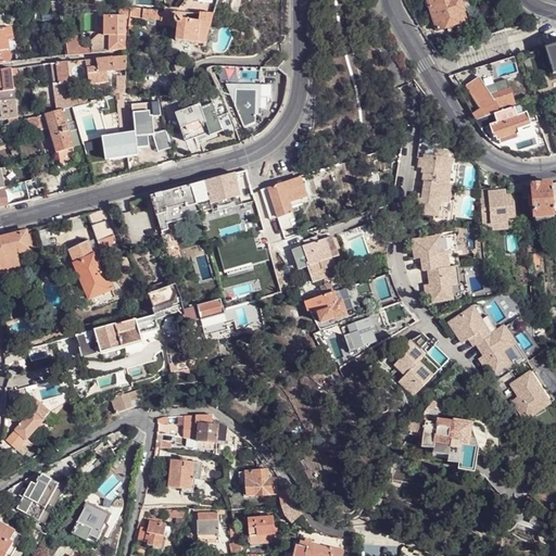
[(427,0),(438,32),(466,22),(464,13),(464,12),(459,0),(427,0)]
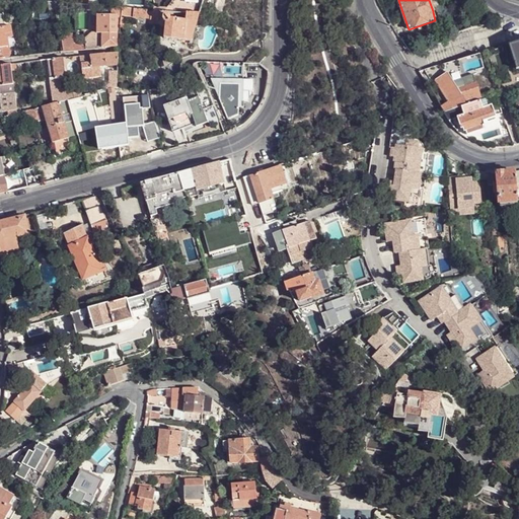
[(9,22),(15,22),(19,2),(13,2),(9,22)]
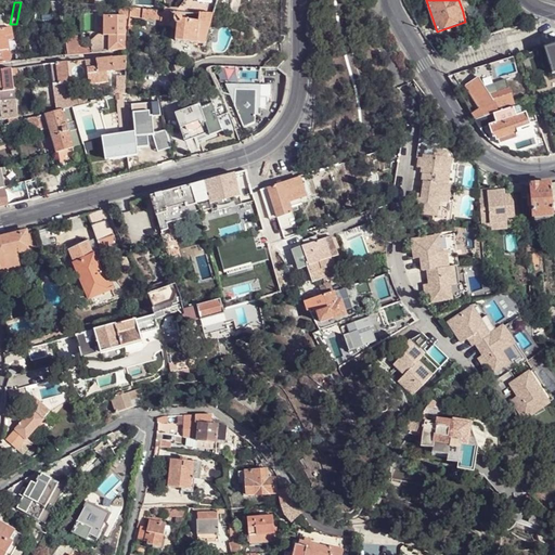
[(126,8),(120,8),(120,16),(126,16),(129,16),(130,8),(126,8)]
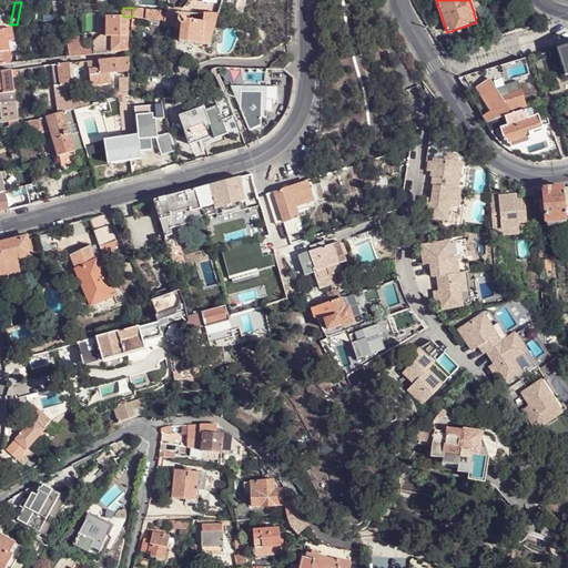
[(143,9),(133,8),(132,17),(132,18),(143,19),(143,9)]
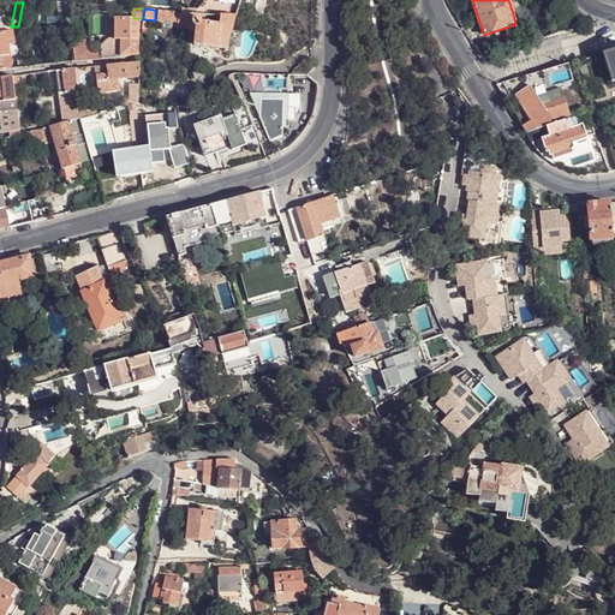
[(175,25),(186,27),(189,12),(181,12),(174,11),(166,11),(155,10),(155,21),(155,22),(175,24),(175,25)]
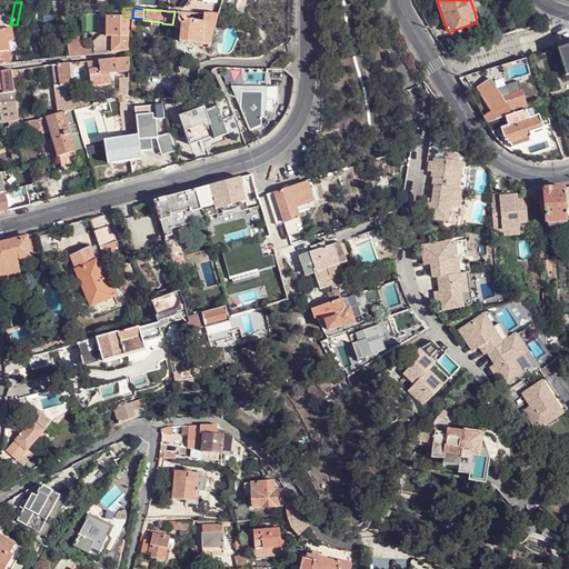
[(205,15),(202,23),(203,23),(215,26),(218,16),(205,15)]
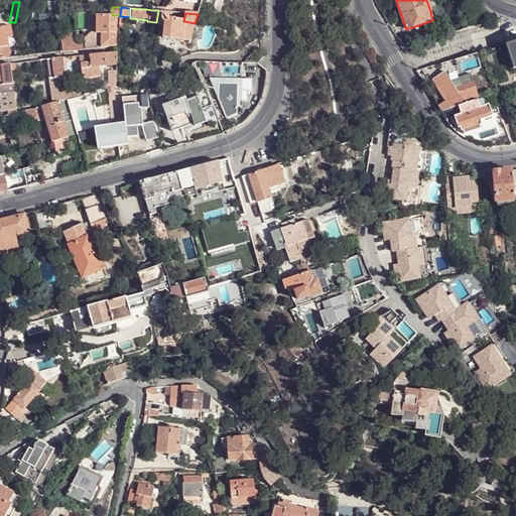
[(102,15),(102,33),(117,33),(117,15),(112,15),(102,15)]
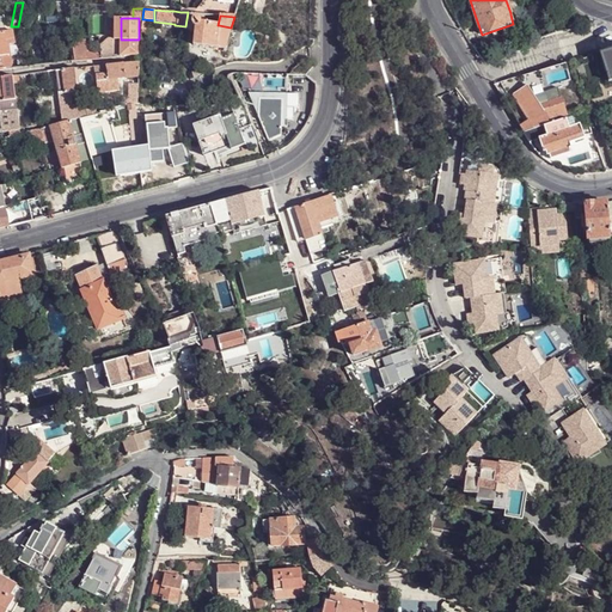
[(191,46),(215,48),(219,25),(218,25),(200,23),(199,24),(197,26),(194,26),(191,46)]
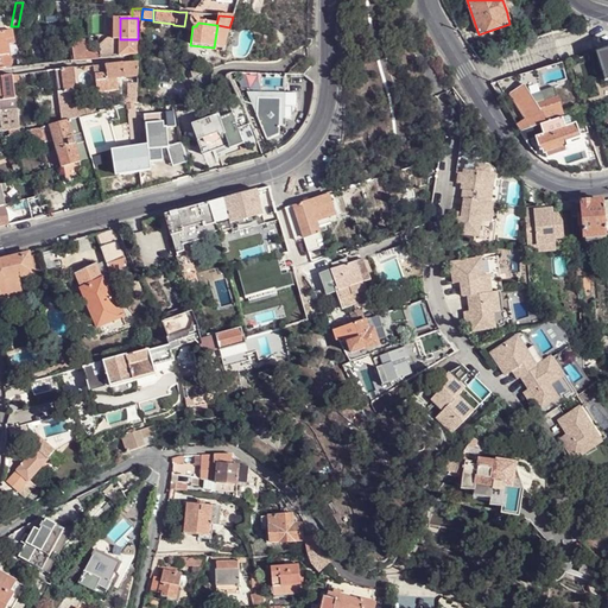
[(214,48),(223,49),(229,27),(217,25),(214,48)]
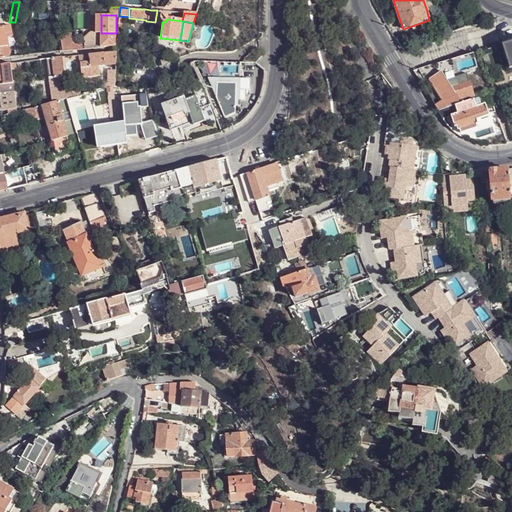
[(0,58),(11,57),(9,45),(8,42),(7,37),(12,37),(11,25),(6,26),(0,27),(0,58)]
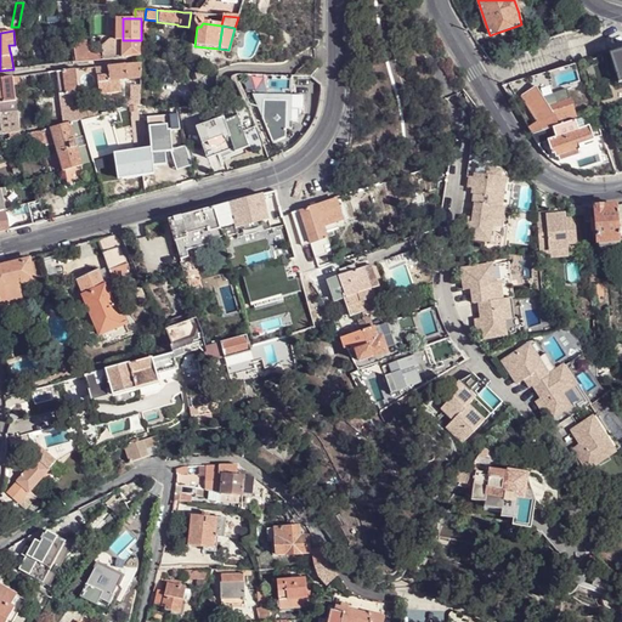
[(74,54),(103,51),(103,45),(90,46),(89,40),(72,43),(74,54)]
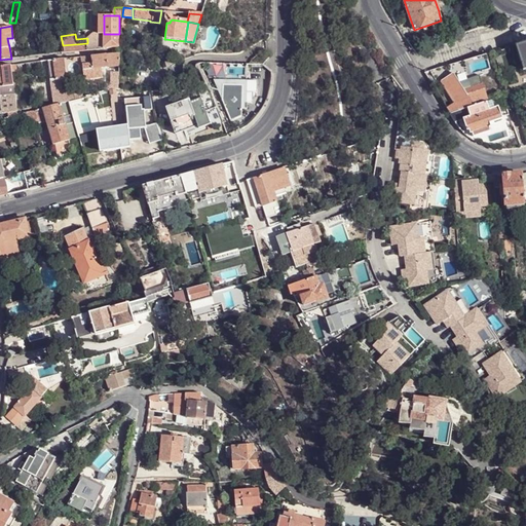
[(100,34),(94,34),(94,38),(87,38),(87,43),(87,50),(96,50),(99,49),(99,43),(105,43),(104,34),(100,34)]
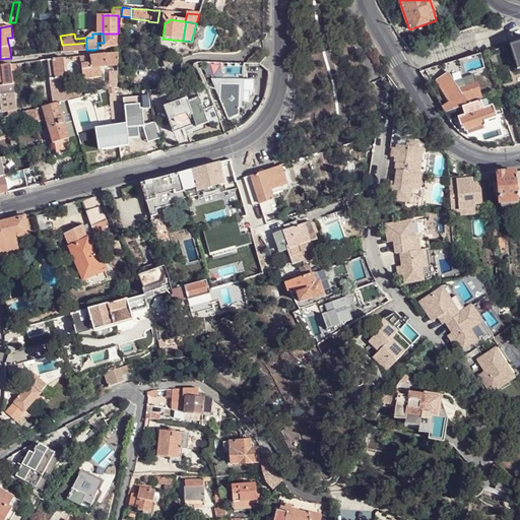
[(116,47),(119,47),(121,34),(118,34),(103,34),(104,43),(98,43),(98,49),(116,48),(116,47)]
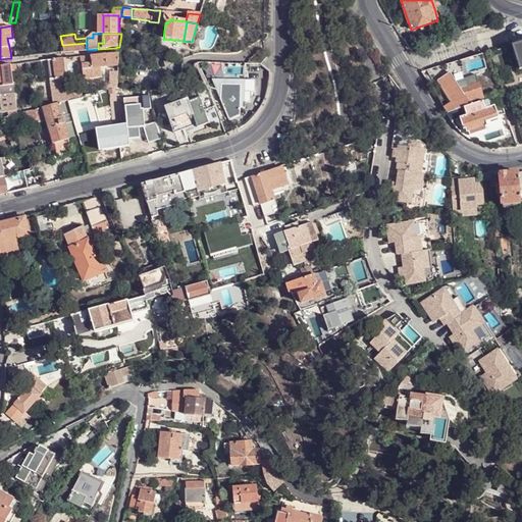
[(521,42),(513,45),(511,46),(519,69),(521,68),(521,42)]
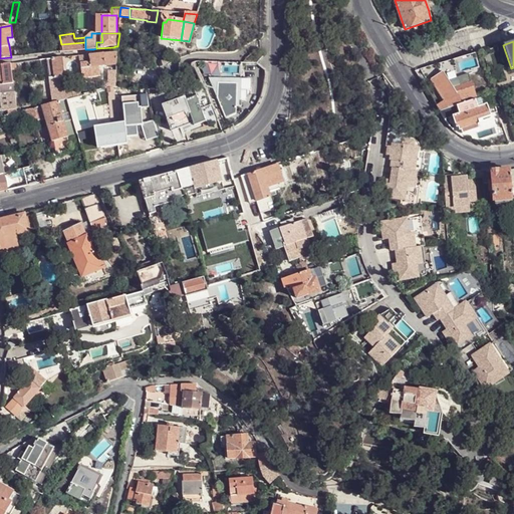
[(62,51),(85,49),(85,42),(61,44),(62,51)]
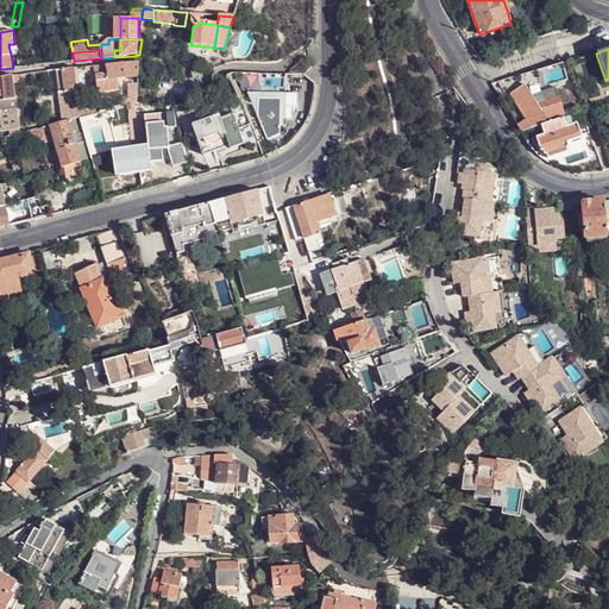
[(135,76),(139,76),(139,62),(136,63),(136,62),(123,63),(107,64),(108,73),(110,80),(119,79),(135,76)]
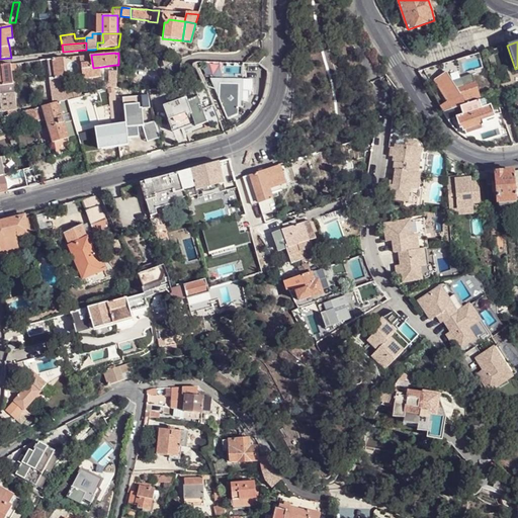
[(66,77),(64,57),(48,59),(54,103),(60,101),(69,99),(68,95),(66,77)]
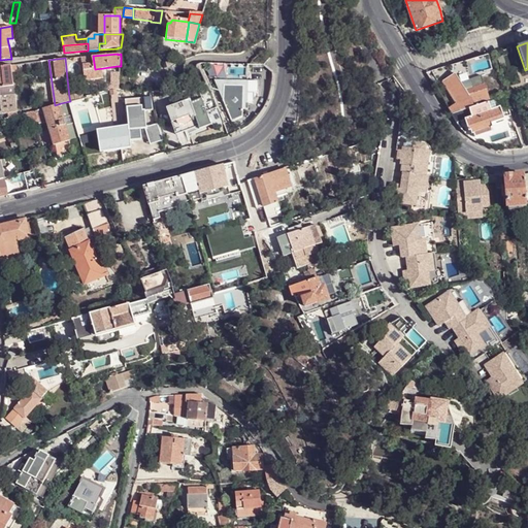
[(95,69),(94,63),(84,64),(86,80),(105,77),(103,68),(95,69)]
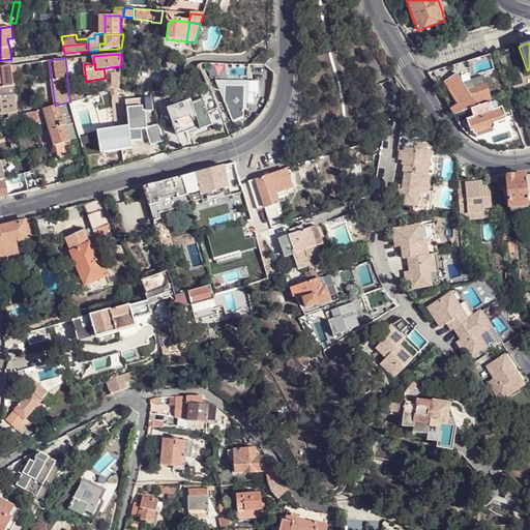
[(12,72),(11,65),(0,66),(0,87),(13,86),(12,72)]
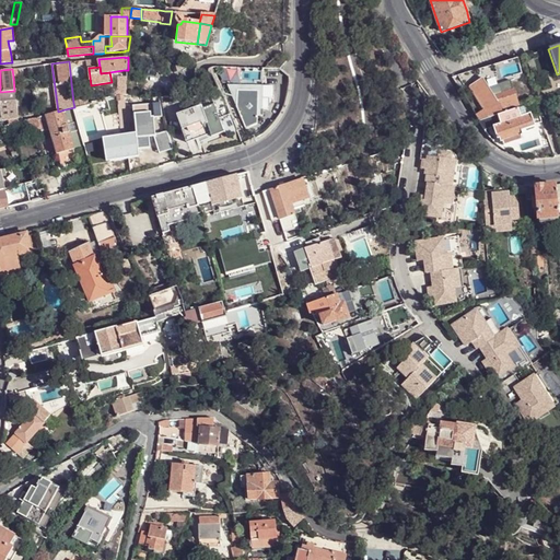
[(264,79),(263,71),(245,72),(245,80),(264,79)]
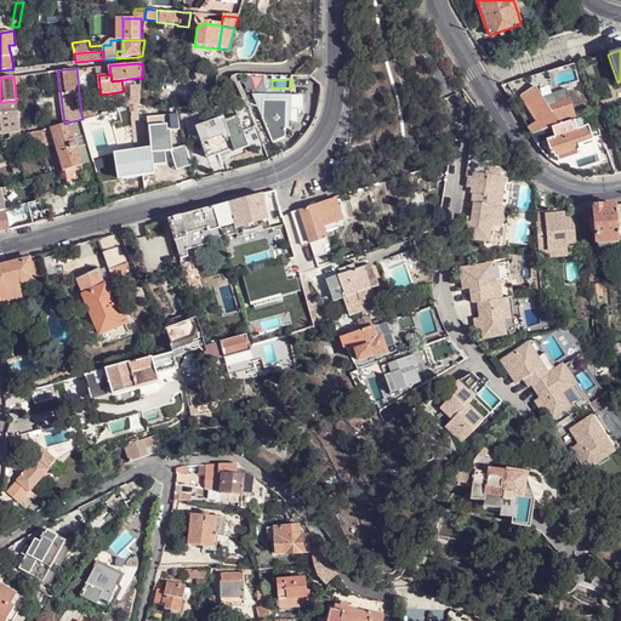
[(546,104),(551,107),(557,104),(569,101),(565,91),(553,96),(551,96),(547,89),(543,91),(540,86),(536,89),(546,104)]
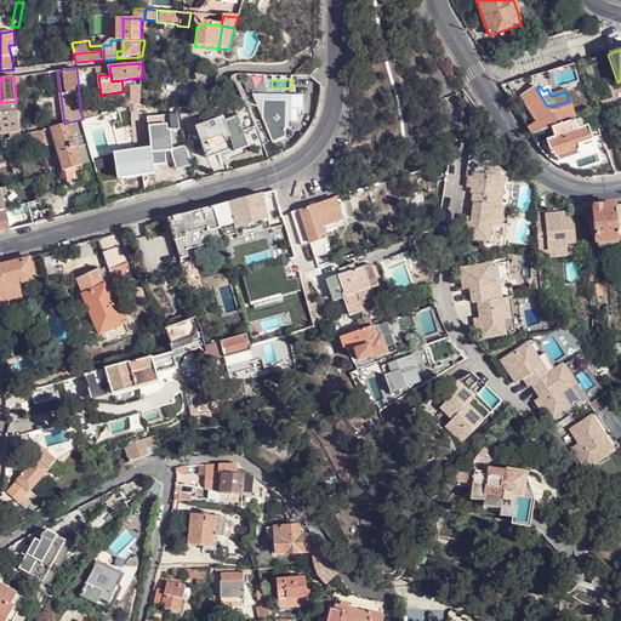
[(522,97),(543,132),(552,130),(575,121),(576,121),(569,101),(557,104),(551,107),(546,104),(536,89),(522,97)]
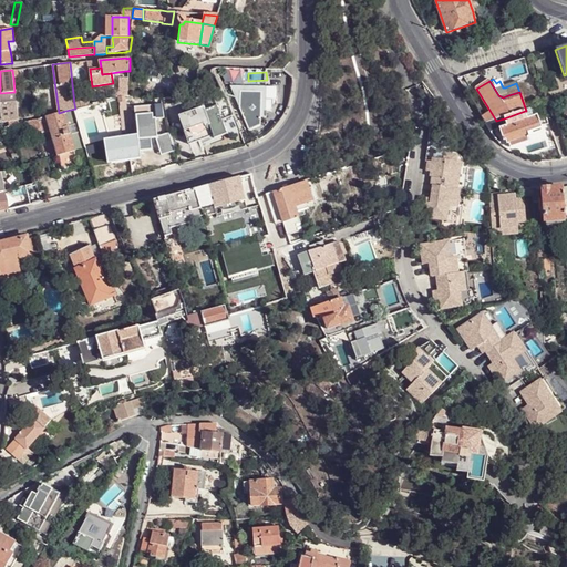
[(278,88),(230,86),(236,100),(238,100),(238,102),(240,102),(240,111),(249,131),(261,126),(261,111),(272,111),(272,100),(277,100),(278,88)]
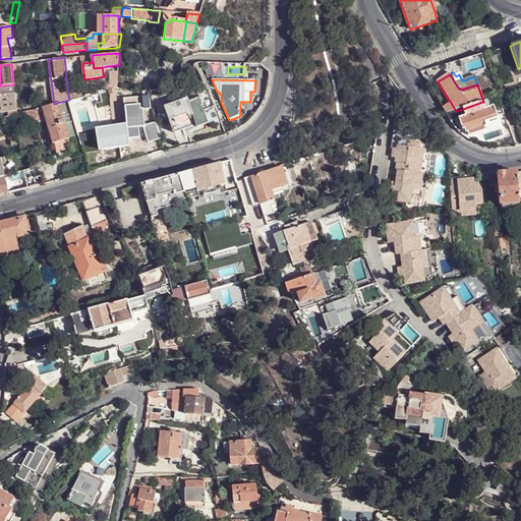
[(16,109),(13,84),(0,85),(0,90),(3,109),(3,111),(12,110),(16,109)]
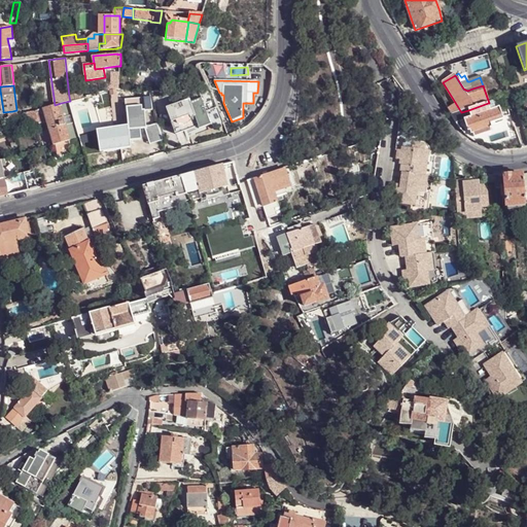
[(96,94),(98,102),(114,99),(113,96),(118,96),(118,90),(113,91),(96,94)]
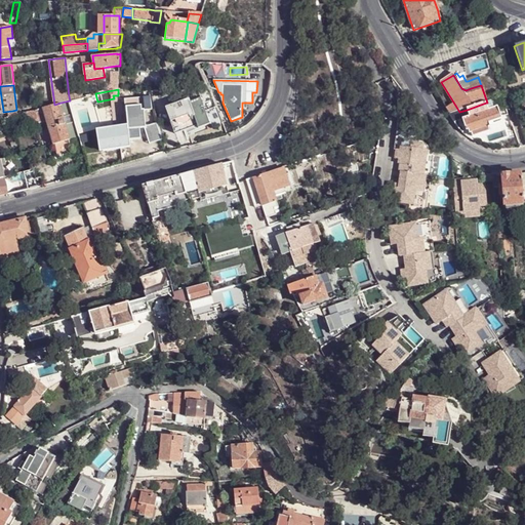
[(83,96),(89,118),(93,117),(102,115),(97,102),(95,93),(83,96)]
